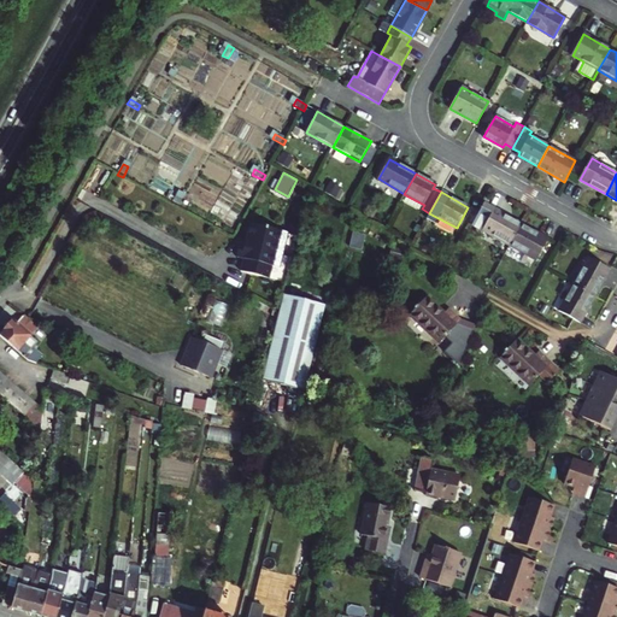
[(180,194),(174,205),(180,207),(184,197),(180,194)]
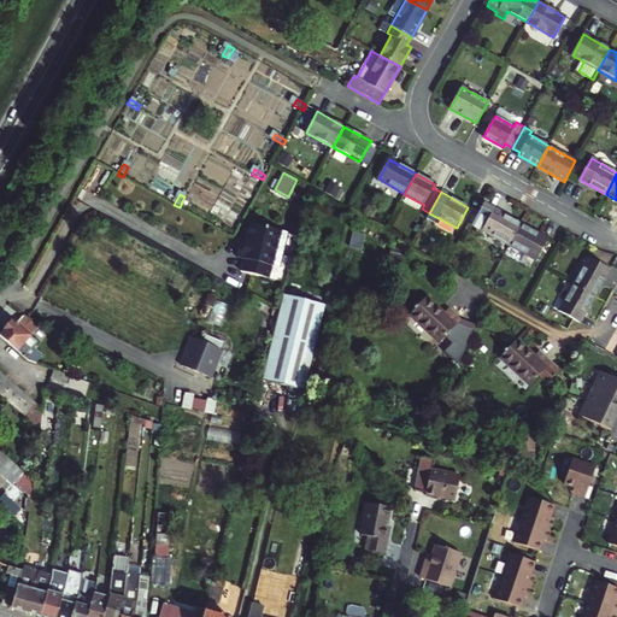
[(509,246),(521,224),(483,204),(471,225),(509,246)]
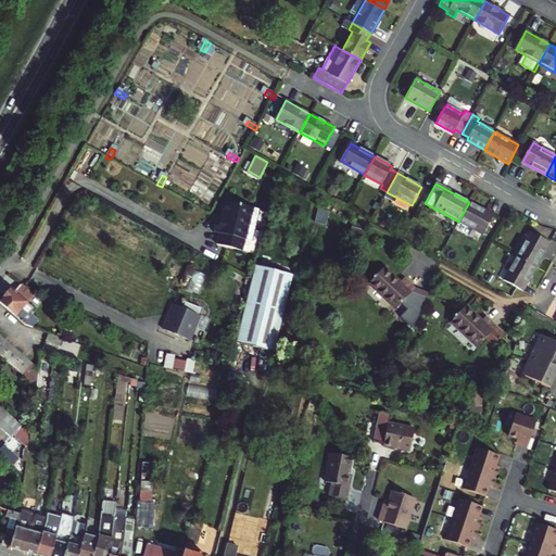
[(227,201),(224,213),(222,215),(220,222),(216,220),(214,231),(219,232),(217,244),(243,251),(245,239),(247,240),(254,207),(227,201)]
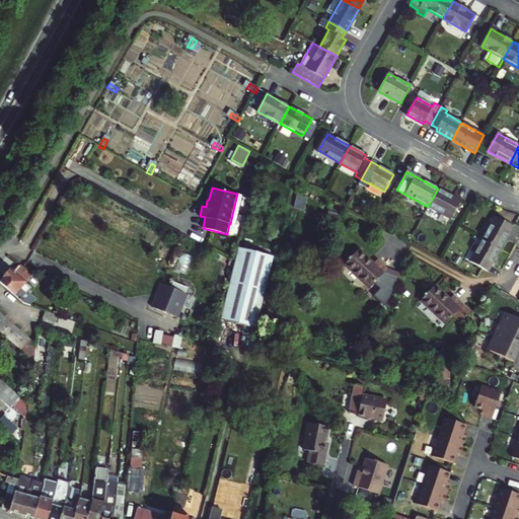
[(438,189),(428,207),(451,219),(461,202),(438,189)]
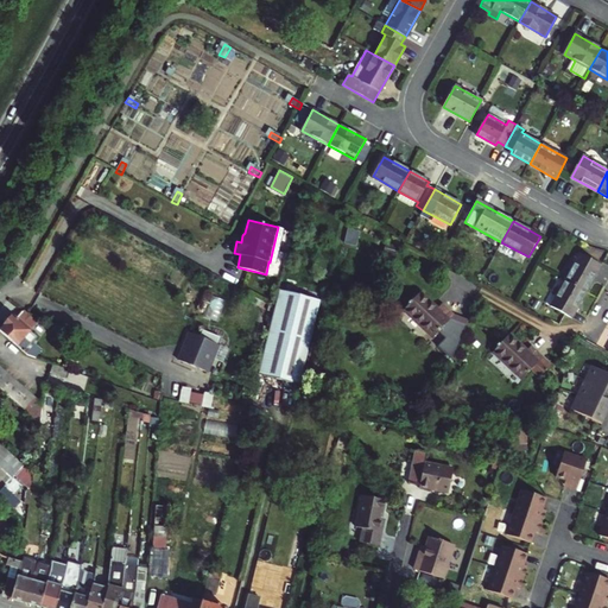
[(580,254),(565,279),(586,291),(600,265),(580,254)]
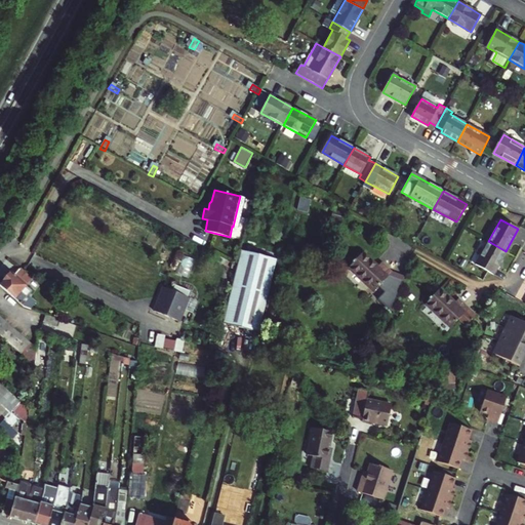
[(493,274),(506,251),(488,241),(476,264),(488,271),(493,274)]
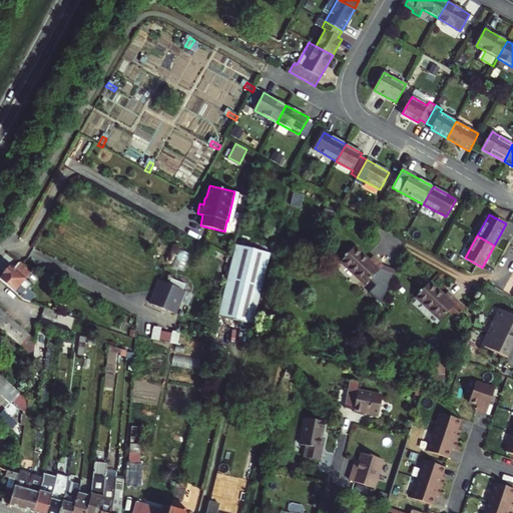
[(370,260),(373,257),(359,242),(356,246),(370,260)]
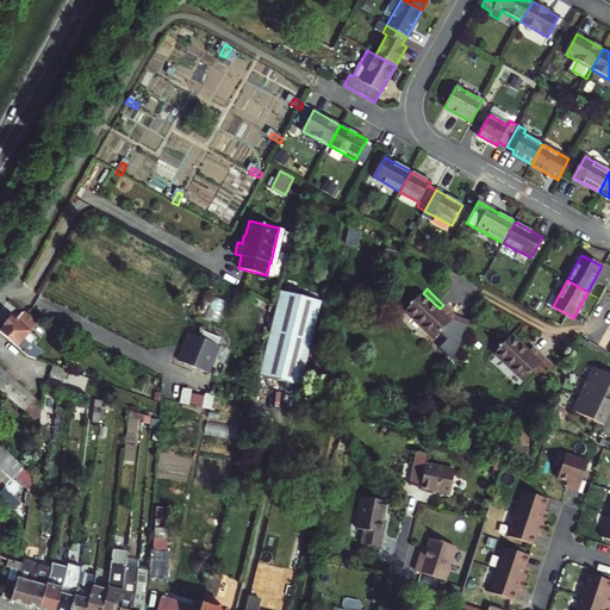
[(279,292),(257,377),(300,388),(322,303),(279,292)]
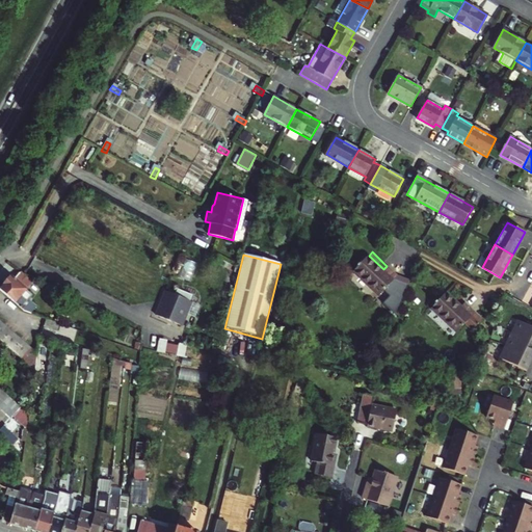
[(397,275),(387,266),(383,269),(369,256),(353,272),(378,296),(397,275)]
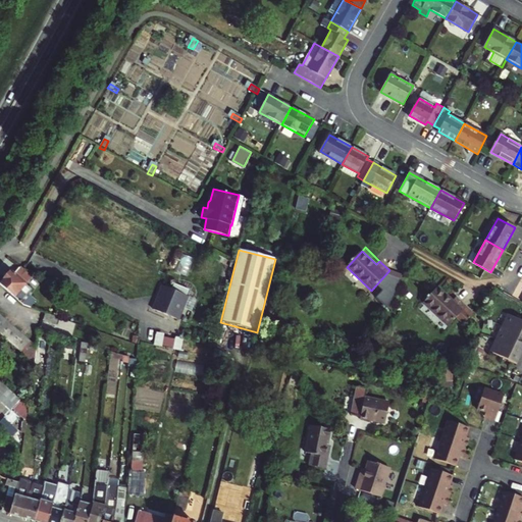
[(19,268),(32,279),(36,274),(20,267),(19,268)]
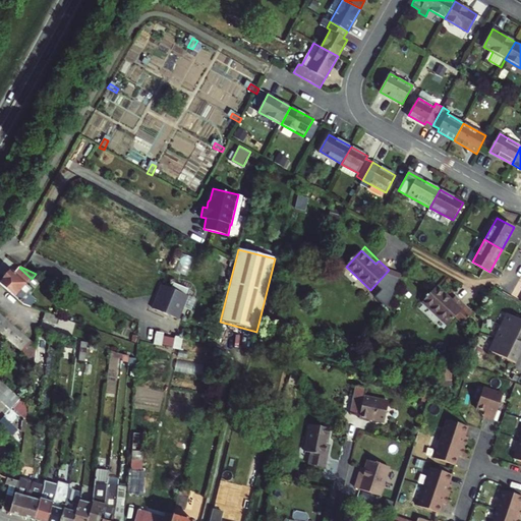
[(25,285),(32,279),(19,268),(14,274),(10,271),(0,282),(0,284),(22,304),(29,306),(34,301),(34,300),(31,296),(29,294),(32,290),(25,285)]
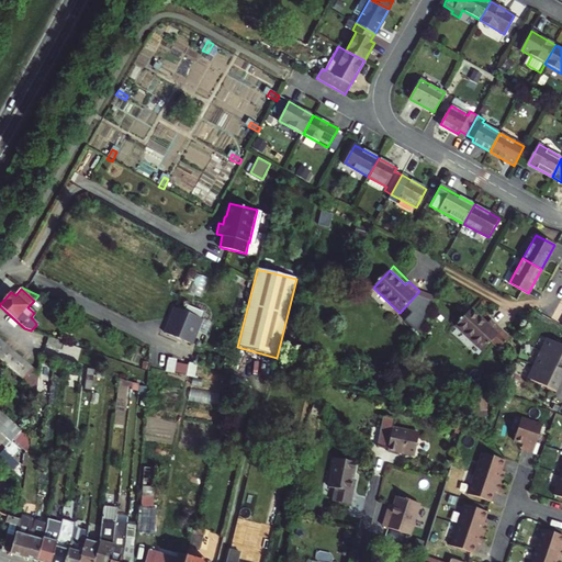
[(487,323),(491,319),(475,304),(472,308),(487,323)]
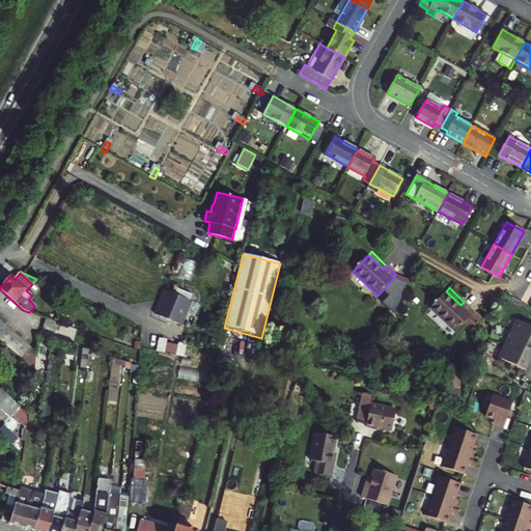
[(155,315),(177,325),(179,319),(183,322),(186,313),(184,311),(188,301),(165,290),(160,302),(161,303),(155,315)]
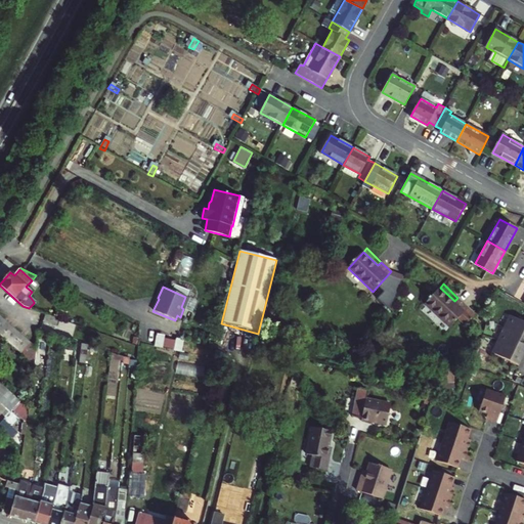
[(477,316),(457,298),(454,301),(440,288),(424,304),(449,328),(457,318),(467,326),(477,316)]
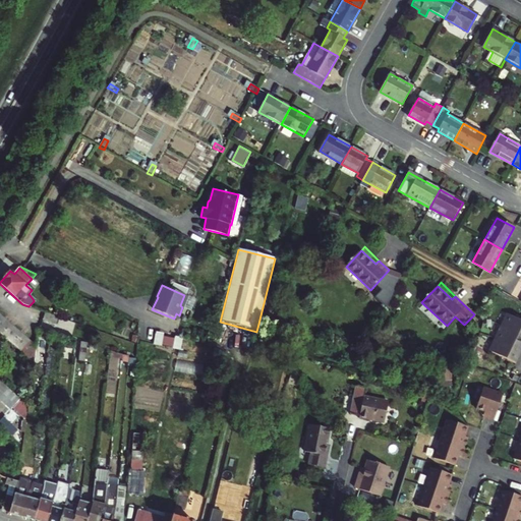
[(45,312),(43,320),(55,324),(58,317),(45,312)]
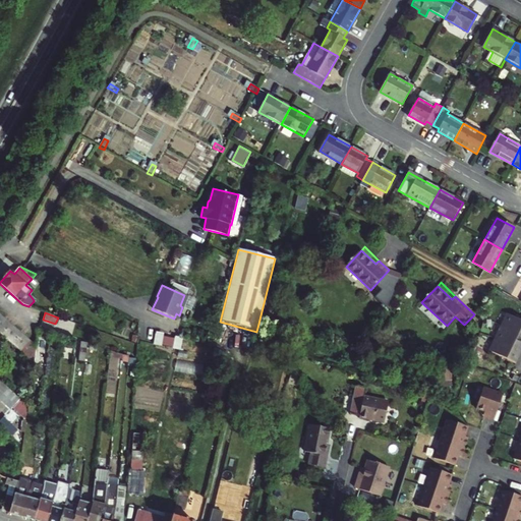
[(520,320),(506,313),(488,350),(516,363),(520,351),(520,350),(520,348),(520,320)]
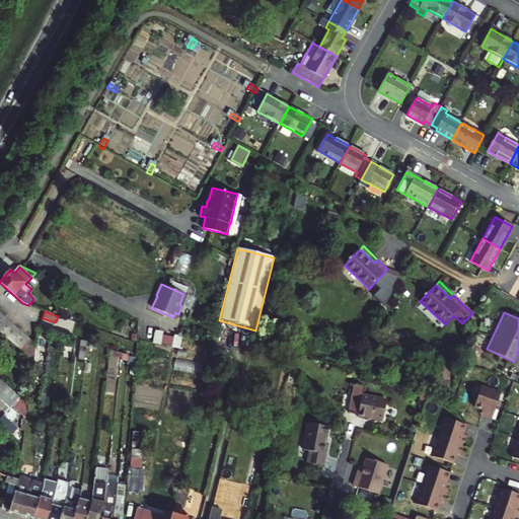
[(0,314),(0,331),(3,335),(33,361),(35,346),(0,314)]
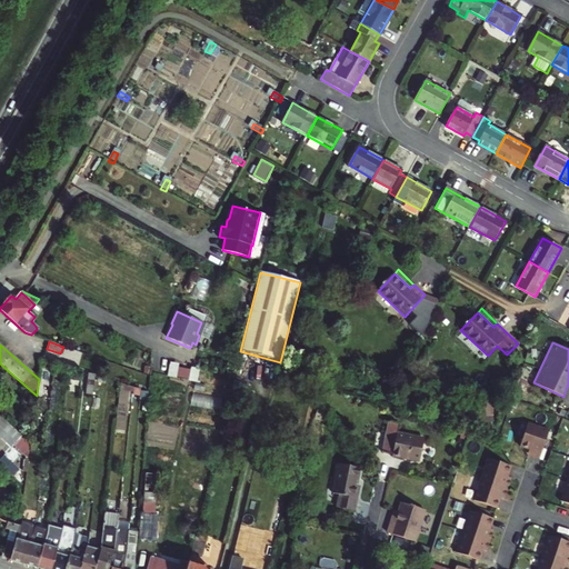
[(127,352),(123,360),(131,363),(133,356),(127,352)]
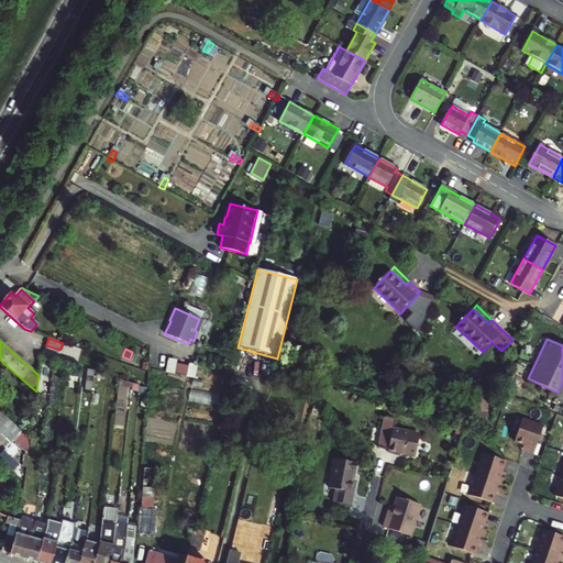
[(169,373),(199,374),(199,362),(169,361),(169,373)]
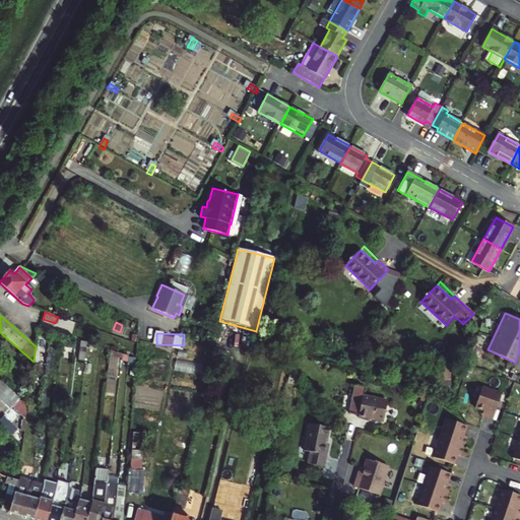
[(67,353),(74,354),(75,343),(69,342),(69,339),(63,338),(62,347),(68,347),(67,353)]
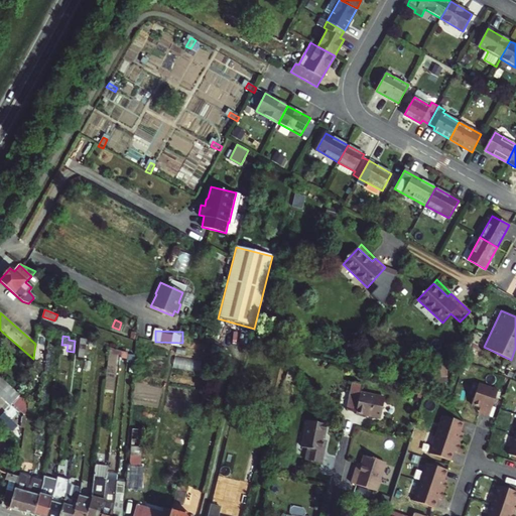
[(85,342),(75,341),(74,352),(84,353),(85,342)]
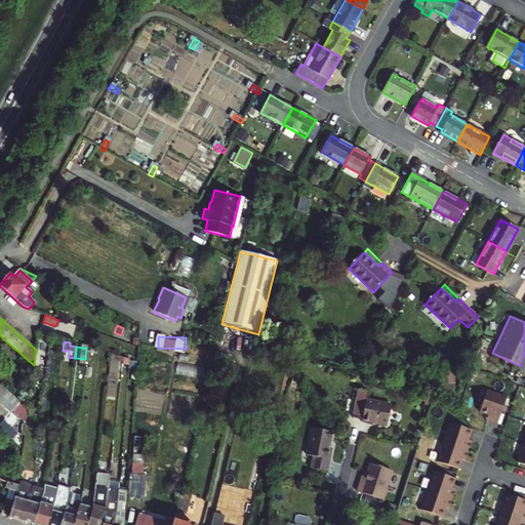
[(205,374),(205,365),(178,364),(177,373),(205,374)]
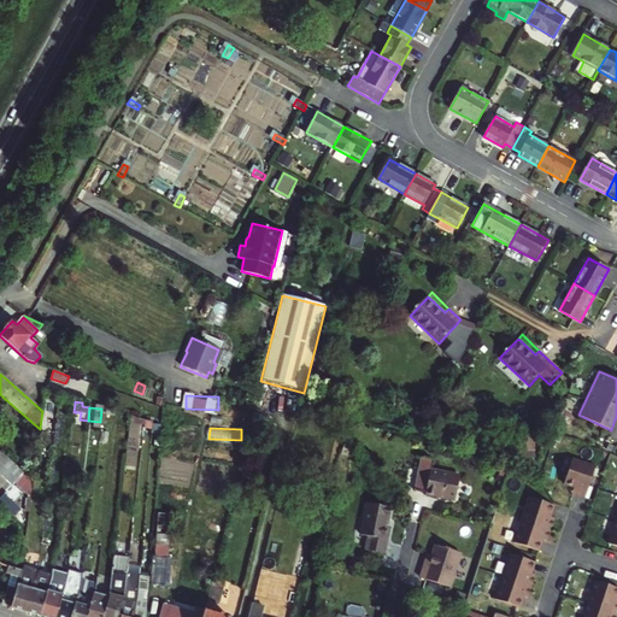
[(415,475),(412,486),(423,489),(423,491),(453,499),(459,475),(432,468),(434,458),(421,454),(415,475)]
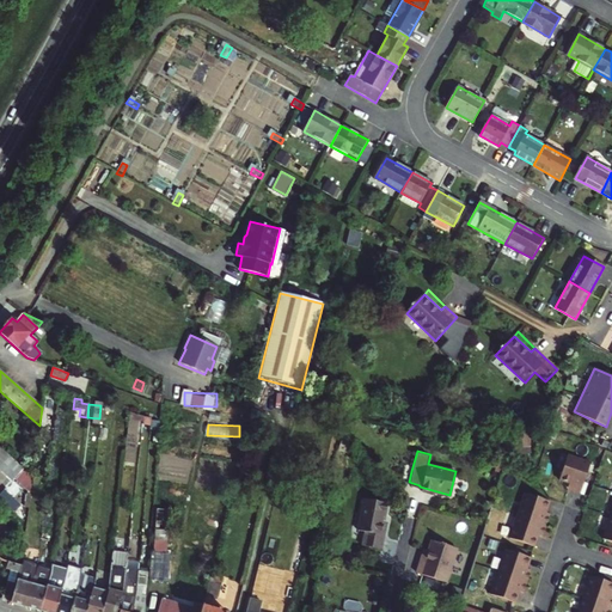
[(13,458),(7,453),(0,459),(0,467),(2,470),(13,458)]
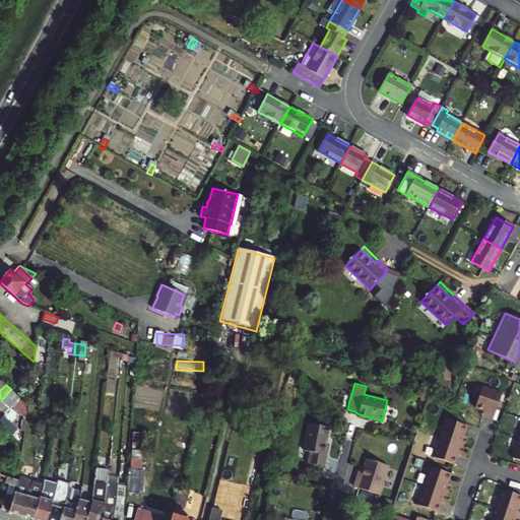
[(485,416),(494,419),(502,393),(482,386),(475,407),(488,411),(485,416)]
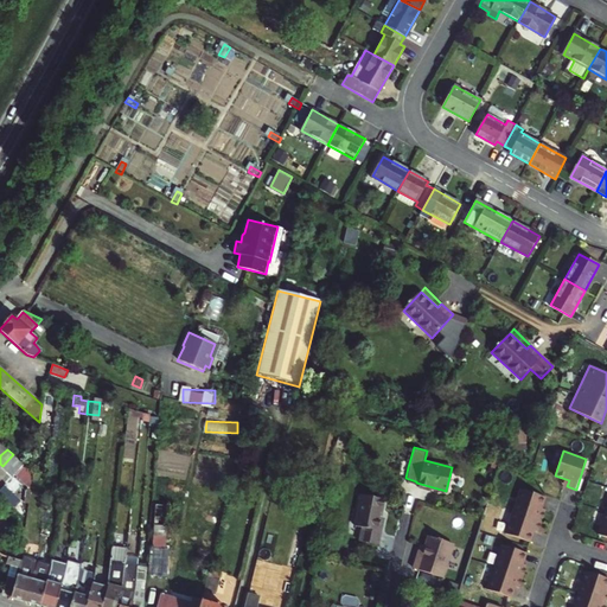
[(7,471),(18,460),(13,454),(2,466),(7,471)]
